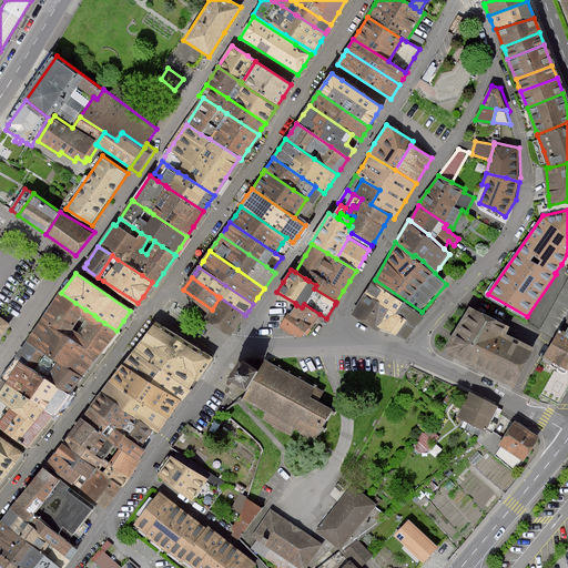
[(407,317),(418,326),(429,317),(422,312),(375,280),(373,277),(364,291),(366,292),(382,300),(392,308),(407,317)]
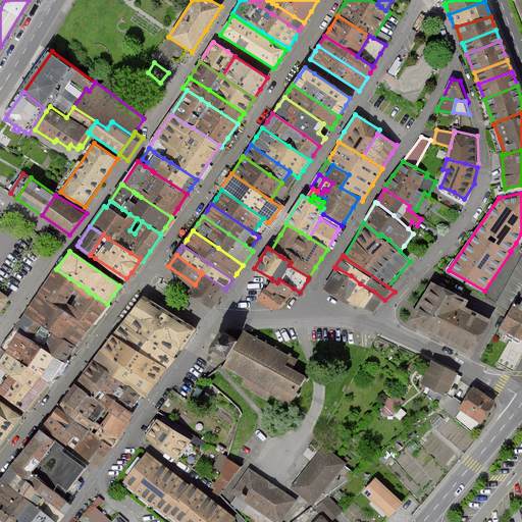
[(521,257),(497,304),(511,311),(517,301),(521,293),(521,257)]
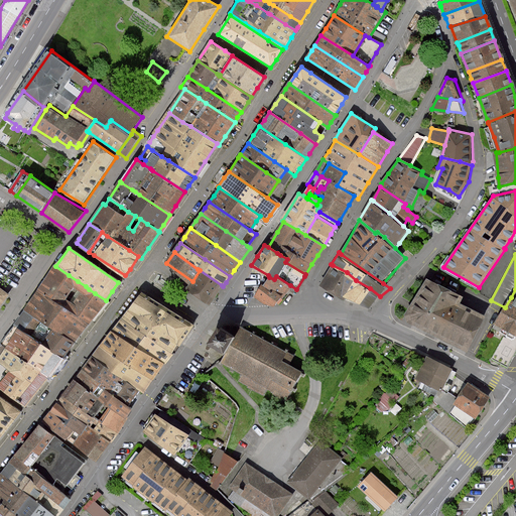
[(87,324),(89,325),(97,313),(101,307),(106,300),(95,293),(89,289),(86,286),(78,281),(69,275),(55,266),(54,265),(50,272),(37,290),(52,300),(60,305),(69,311),(78,317),(87,324)]
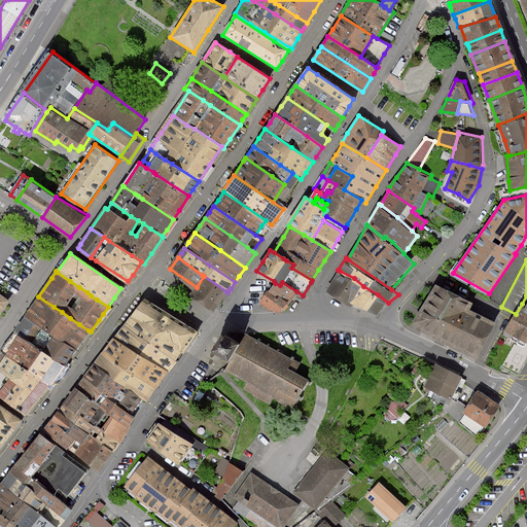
[(353,307),(354,304),(353,303),(363,286),(354,278),(340,271),(327,291),(353,307)]
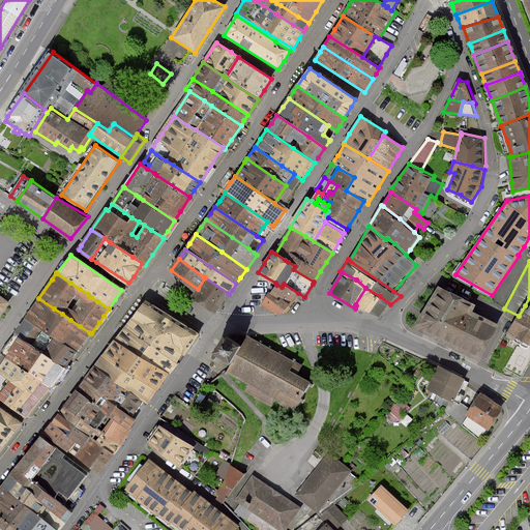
[(282,287),(276,285),(270,295),(278,300),(281,298),(290,304),(296,296),(298,293),(284,284),(282,287)]
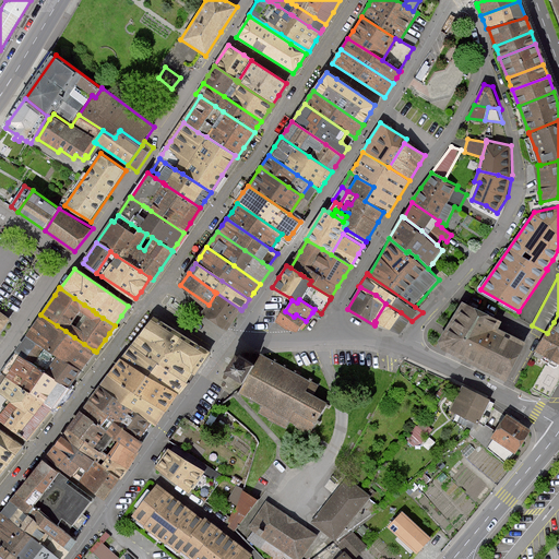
[(510,381),(531,341),(502,326),(506,320),(463,299),(442,341),(444,348),(510,381)]
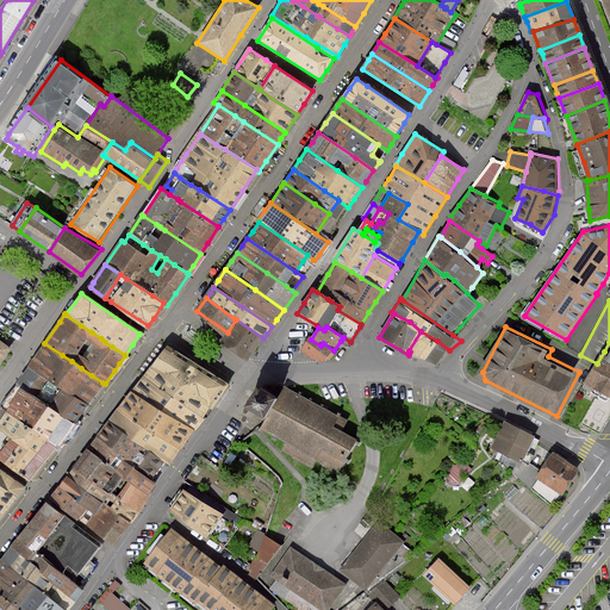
[(410,352),(440,365),(449,350),(437,341),(421,331),(409,350),(410,352)]
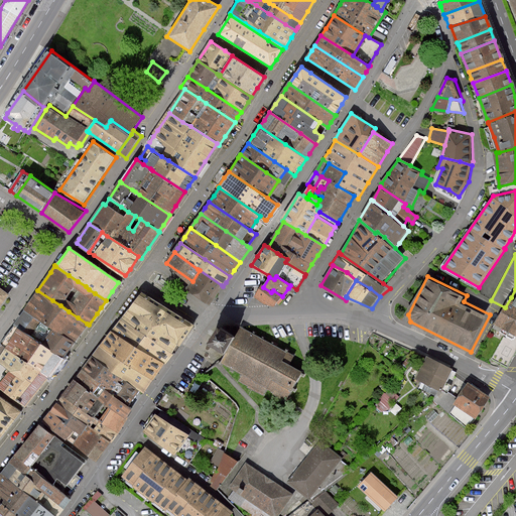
[(0,307),(10,294),(0,286),(0,307)]
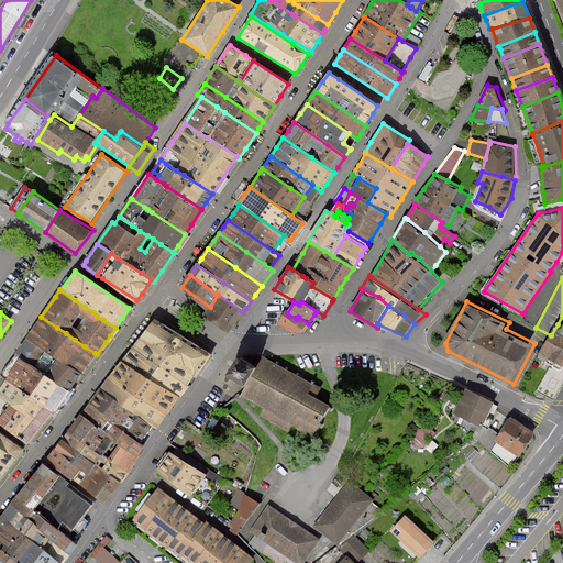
[(298,334),(302,330),(308,323),(298,317),(296,319),(287,313),(286,312),(278,324),(291,332),(298,334)]
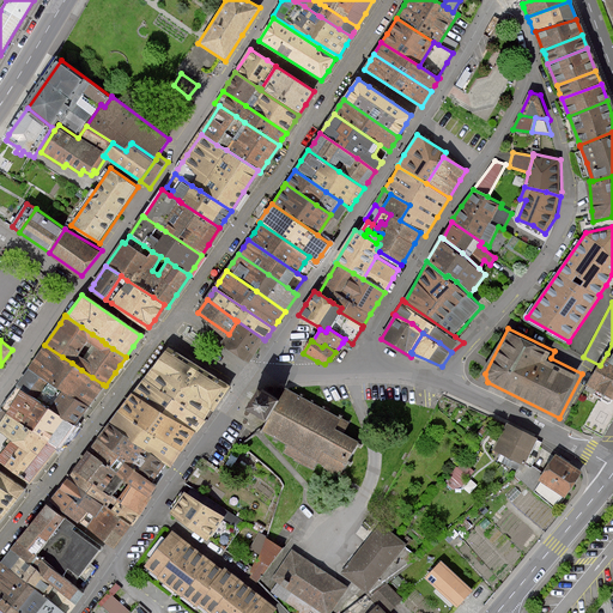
[(62,357),(44,345),(29,368),(48,382),(62,390),(87,408),(95,396),(103,384),(92,377),(82,370),(72,363),(62,357)]
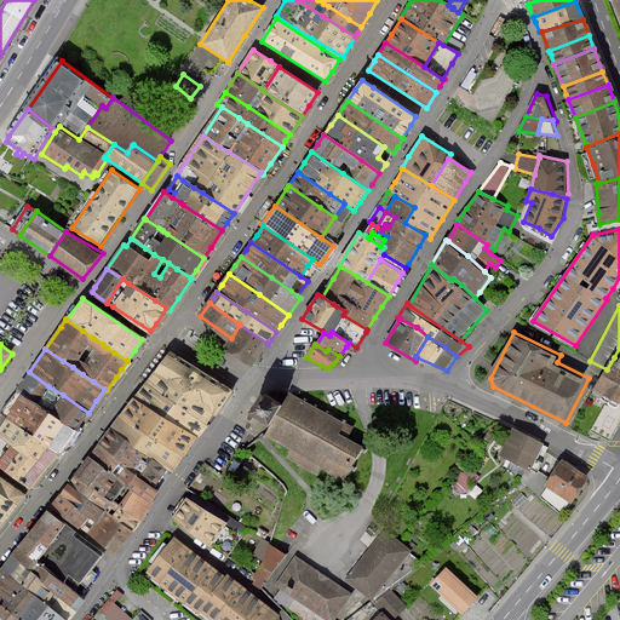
[(147,384),(204,424),(211,413),(214,415),(231,392),(171,351),(168,355),(159,367),(155,374),(147,384)]
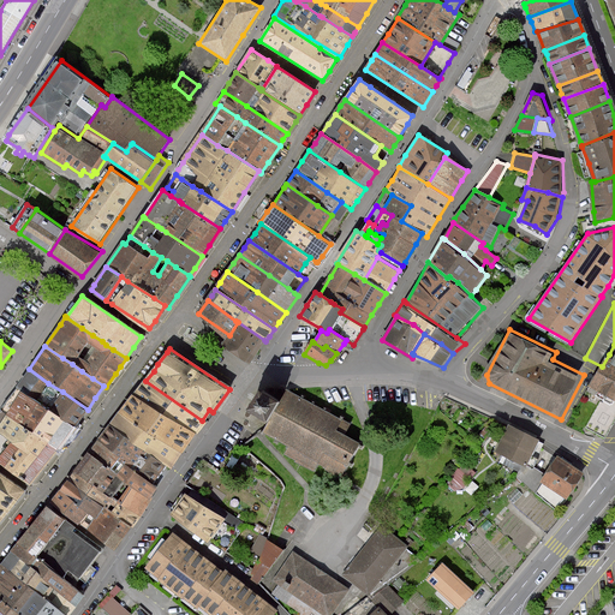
[(602,366),(591,386),(587,390),(603,399),(614,405),(614,401),(614,363),(613,363),(614,358),(609,354),(602,366)]
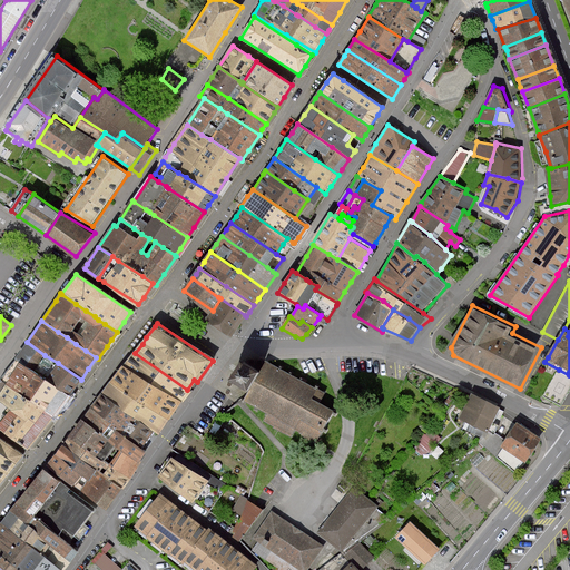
[(15,360),(16,361),(20,363),(33,372),(45,380),(46,381),(69,396),(76,386),(81,380),(58,363),(45,355),(27,342),(26,344),(15,360)]
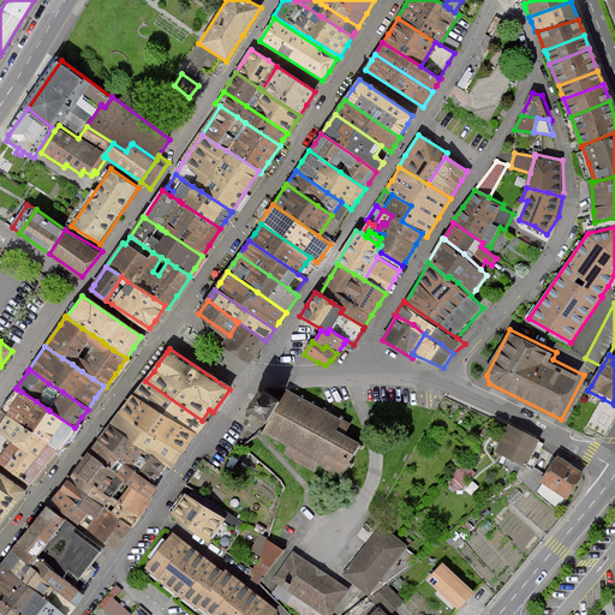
[(197,428),(202,421),(145,381),(141,389),(136,395),(192,435),(197,428)]
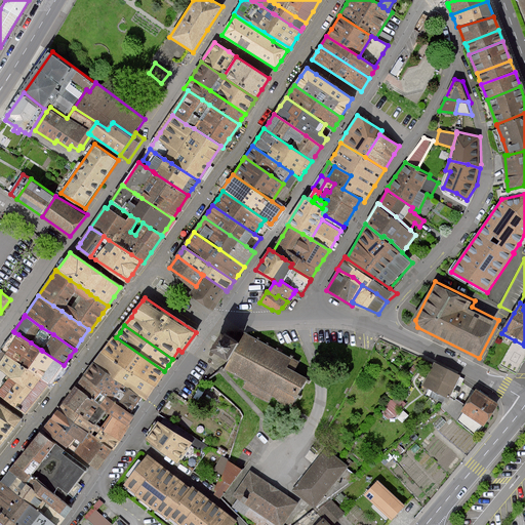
[(47,382),(46,381),(34,372),(28,368),(41,350),(31,342),(18,334),(14,332),(4,348),(1,351),(0,353),(0,369),(10,376),(0,391),(0,394),(12,403),(27,413),(36,400),(47,382)]
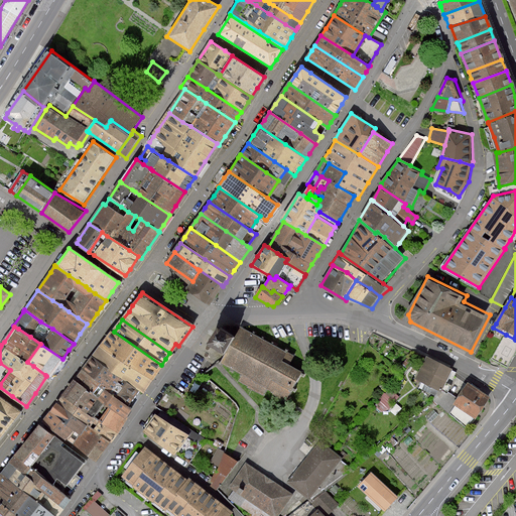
[(247,332),(240,329),(234,339),(218,330),(209,345),(226,354),(222,361),(245,374),(240,382),(264,395),(269,387),(286,397),(300,372),(281,362),(285,354),(261,340),(247,332)]
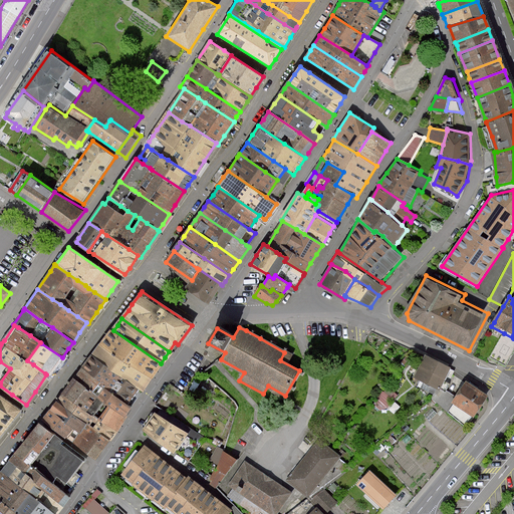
[(150,378),(161,363),(113,330),(110,328),(104,336),(99,343),(150,378)]
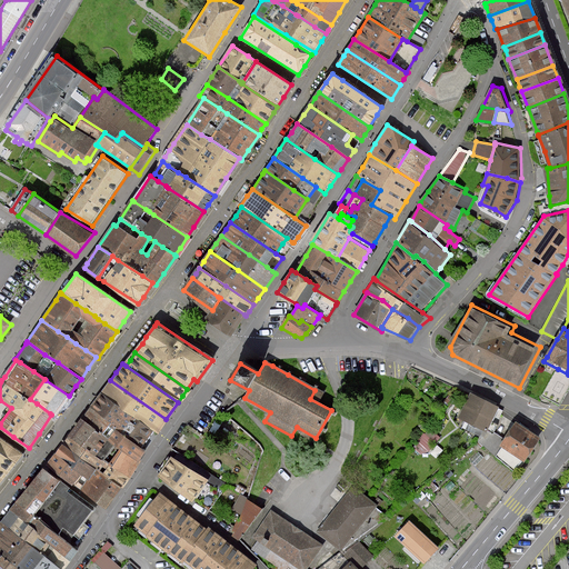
[(568,371),(568,375),(558,369),(542,397),(560,405),(568,387),(568,371)]
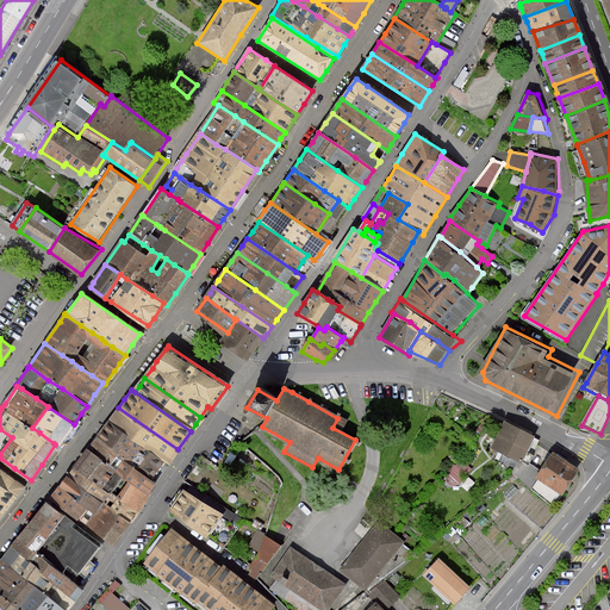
[(48,406),(32,428),(39,433),(54,443),(55,444),(60,447),(67,436),(74,425),(74,424),(49,408),(48,406)]
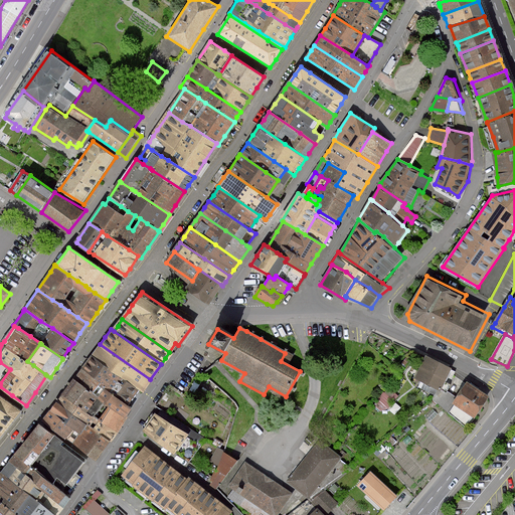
[(141,392),(150,379),(100,344),(93,354),(92,356),(109,367),(108,368),(124,379),(138,389),(141,392)]
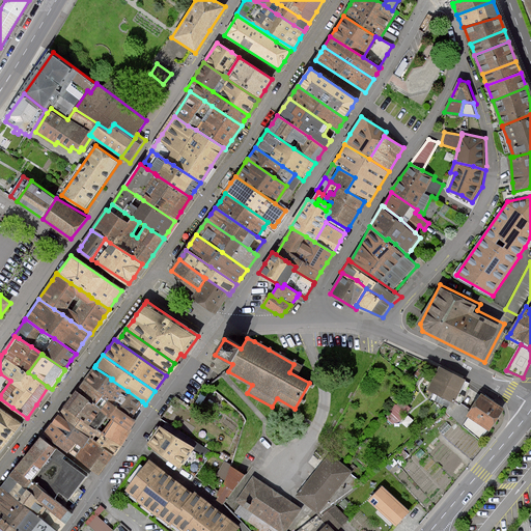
[(102,396),(108,400),(117,407),(132,417),(138,408),(142,401),(128,391),(111,380),(112,379),(94,367),(89,373),(83,383),(102,396)]
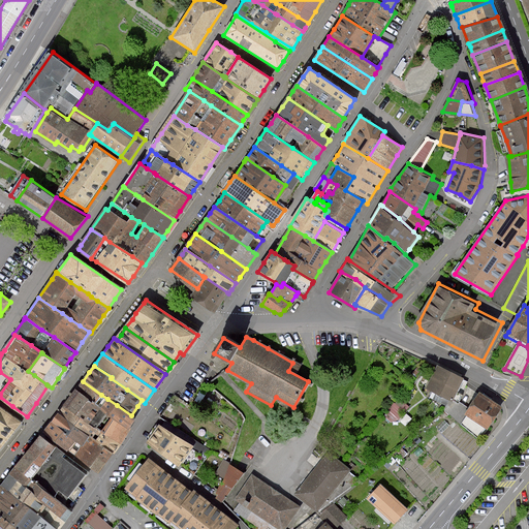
[(422,369),(418,366),(413,372),(416,375),(422,369)]
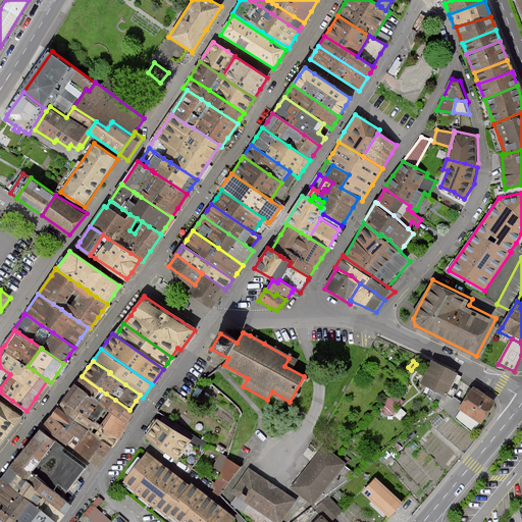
[(433,361),(422,382),(449,396),(459,374),(433,361)]
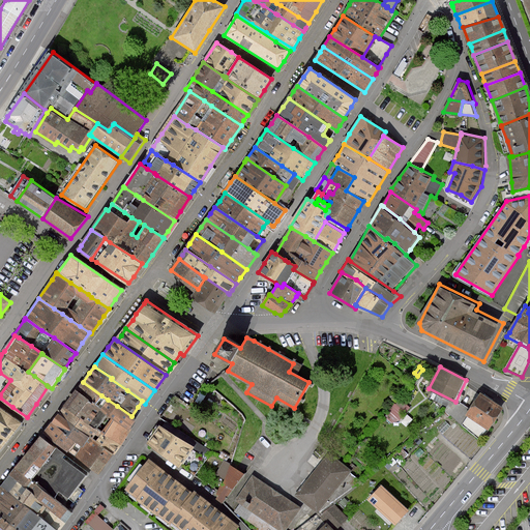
[(108,400),(101,395),(83,382),(80,386),(76,392),(94,406),(100,410),(108,400)]
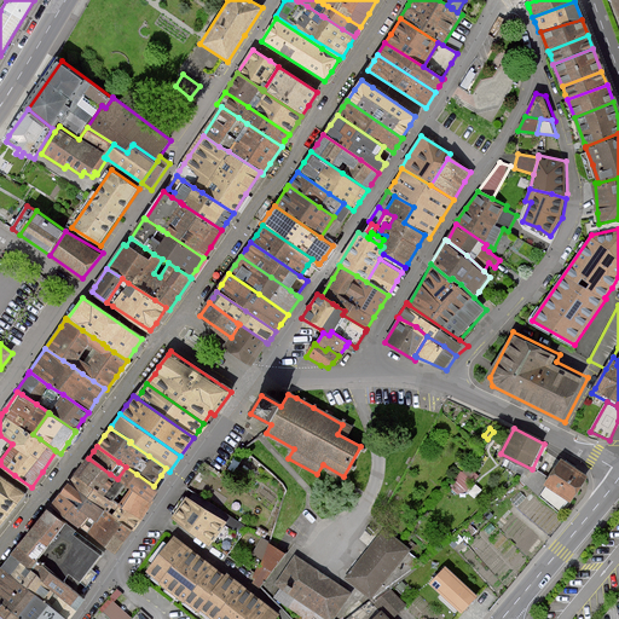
[(76,475),(105,496),(113,501),(119,505),(139,519),(151,502),(150,501),(131,489),(125,484),(117,479),(110,474),(88,458),(84,466),(76,475)]
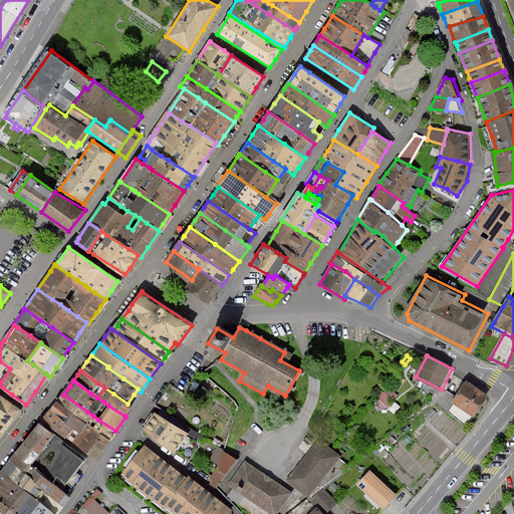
[(467,382),(454,402),(476,417),(489,397),(467,382)]
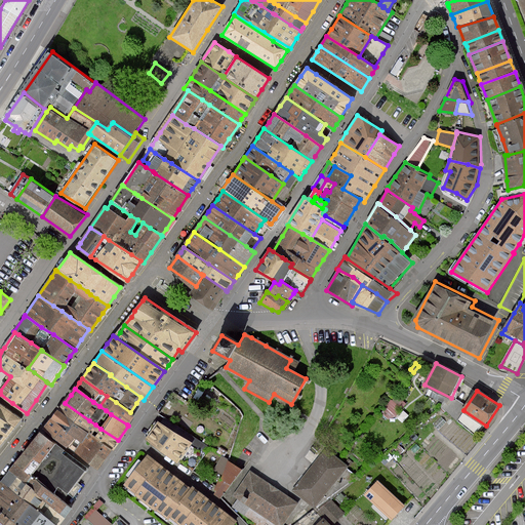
[(134,415),(130,412),(116,402),(107,396),(99,406),(106,410),(111,414),(127,425),(130,420),(134,415)]
